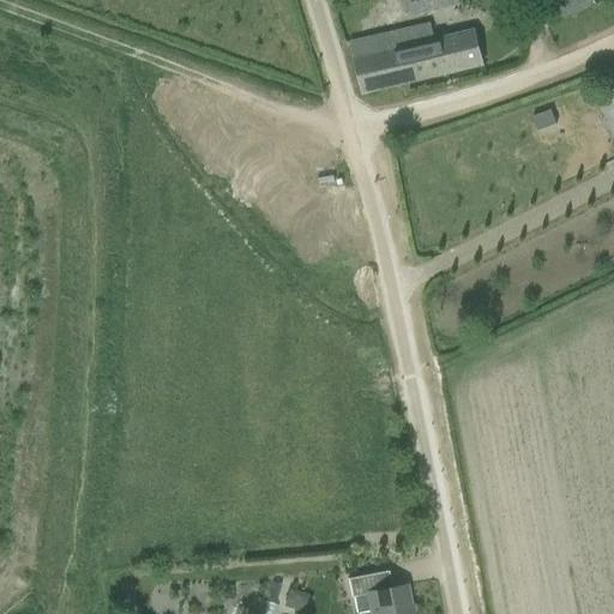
[(410,0),(416,16),(459,2),(458,0),(410,0)]
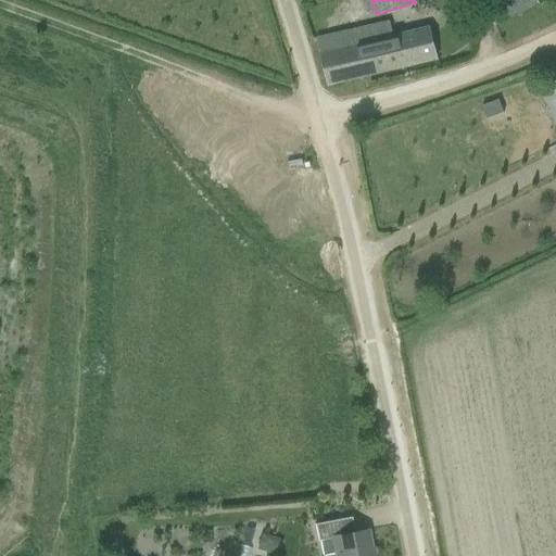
[(482,0),(495,24),(539,3),(536,0),(482,0)]
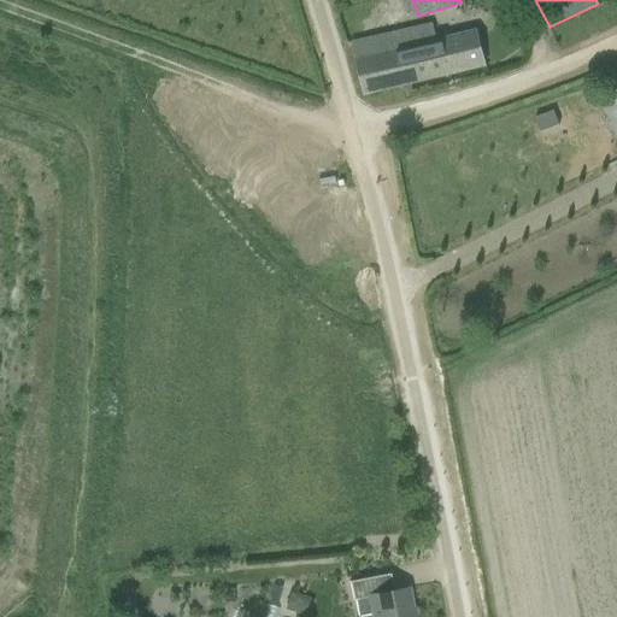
[(485,65),(476,29),(435,39),(433,25),(353,45),(365,94),(485,65)]
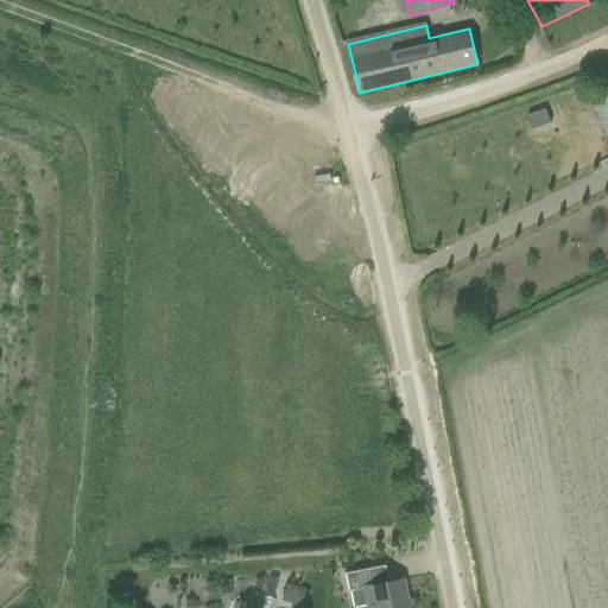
[(527,116),(533,131),(551,124),(546,109),(527,116)]
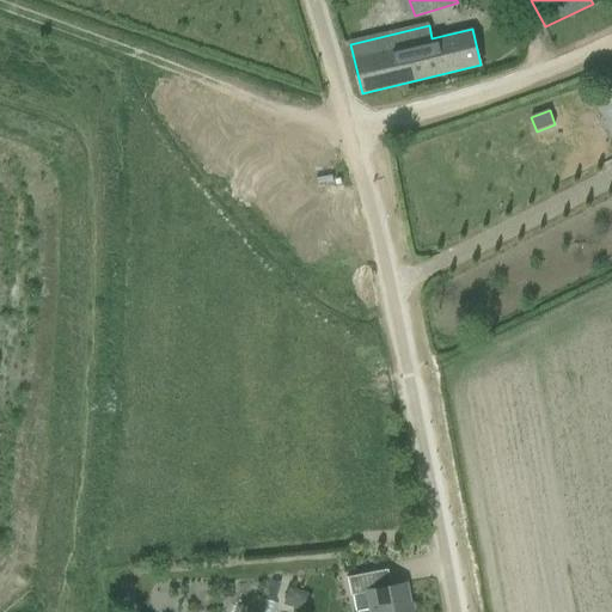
[(409,611),(404,583),(390,587),(386,570),(347,577),(350,595),(367,593),(369,610),(356,611),(355,611),(409,611)]
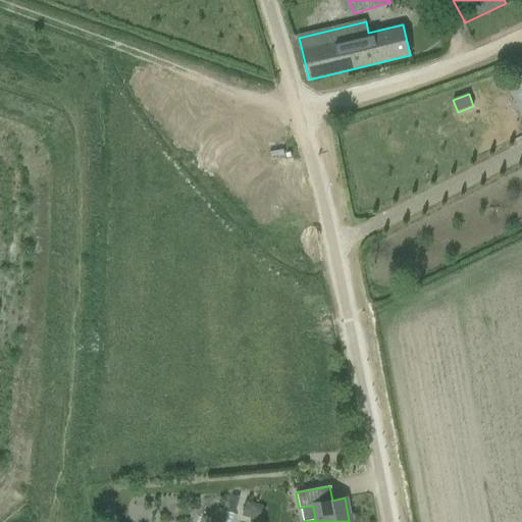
[(262,506),(246,501),(241,515),(257,520),(262,506)]
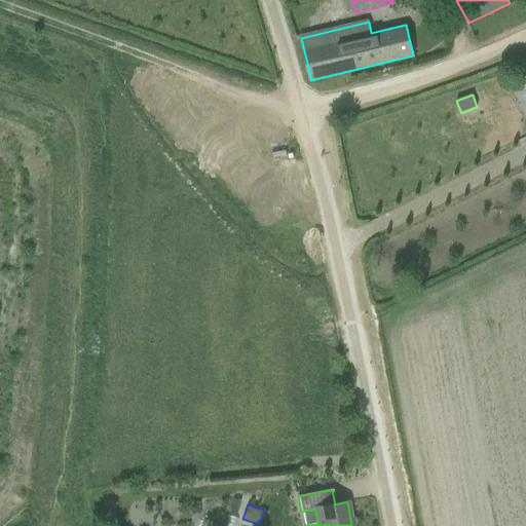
All buildings are outlined.
